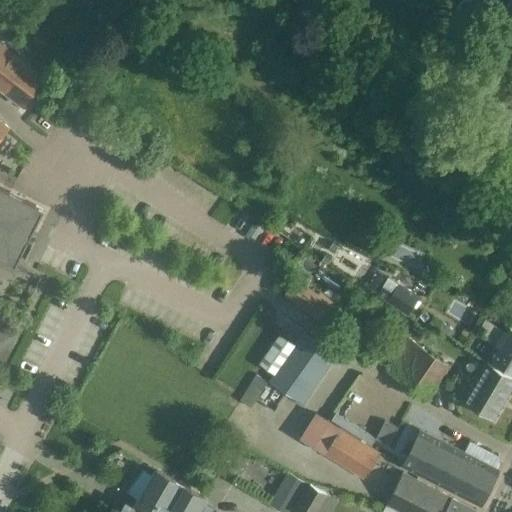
[(0,86),(22,104),(43,77),(14,55),(16,53),(12,50),(10,52),(0,44),(0,86)]
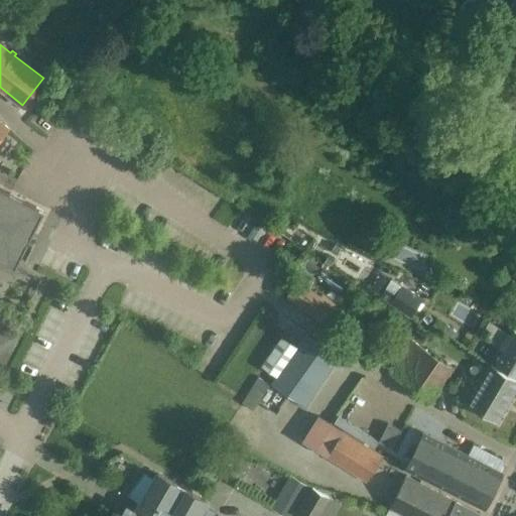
[(0,140),(9,129),(0,120),(0,140)]
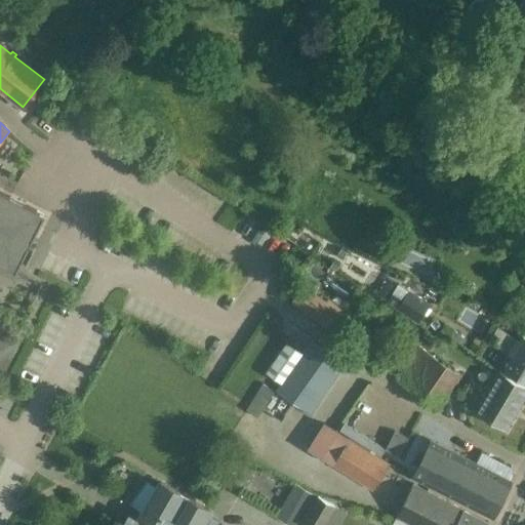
[(0,265),(15,273),(19,264),(26,267),(36,245),(31,243),(45,214),(0,192),(0,265)]
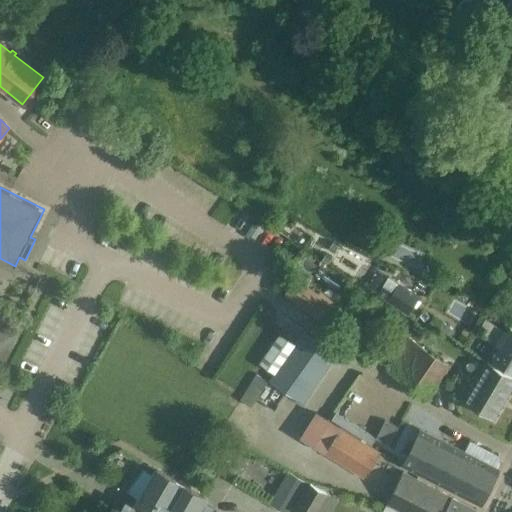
[(377,295),(407,314),(419,296),(389,276),(377,295)]
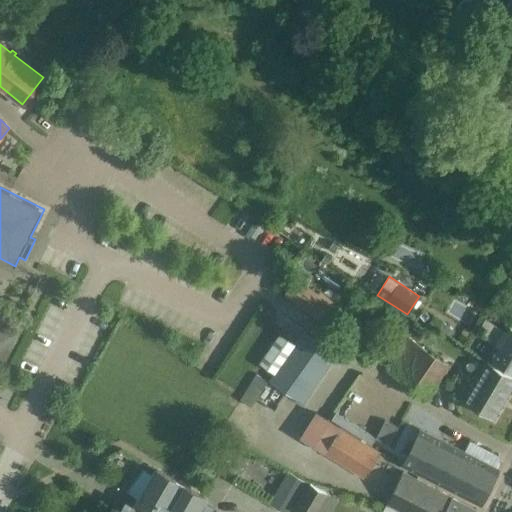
[(330,327),(341,310),(331,303),(333,301),(320,292),(319,294),(295,278),(284,294),(330,327)]
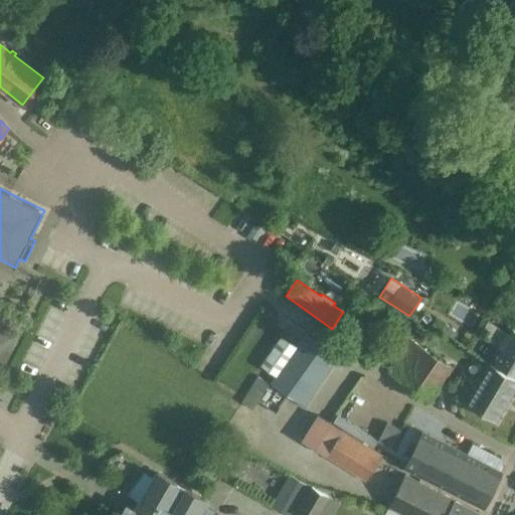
[(449,336),(458,324),(442,313),(433,326),(449,336)]
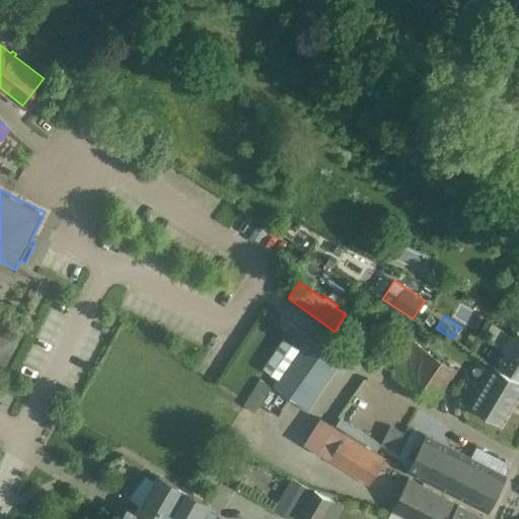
[(307,409),(338,366),(324,357),(330,349),(293,323),(263,367),(279,378),(274,385),(307,409)]
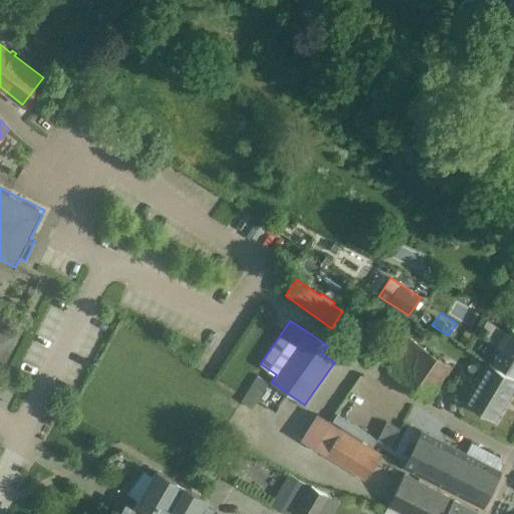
[(499,345),(491,359),(513,372),(513,328),(510,326),(506,333),(504,332),(505,330),(488,320),(480,333),(499,345)]
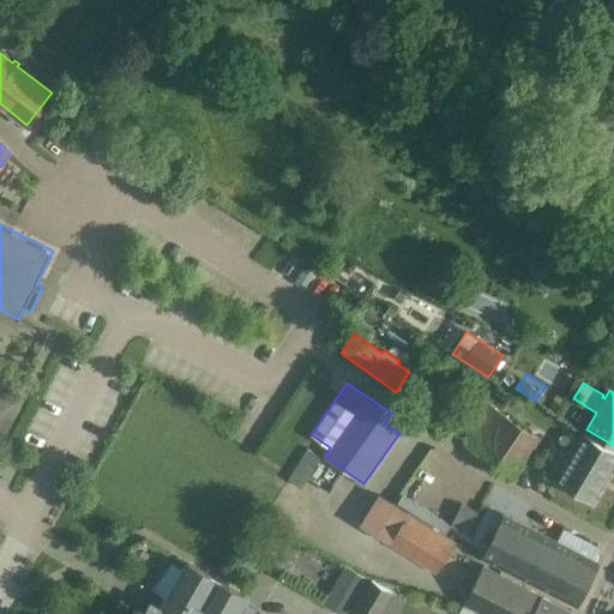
[(489,404),(462,443),(511,477),(539,440),(489,404)]
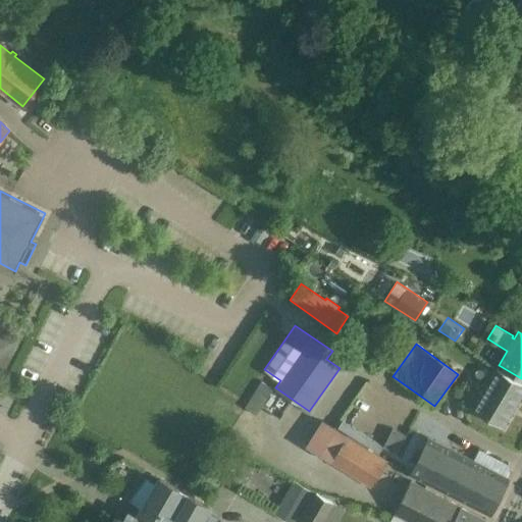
[(504,427),(521,396),(521,383),(497,368),(472,409),(504,427)]
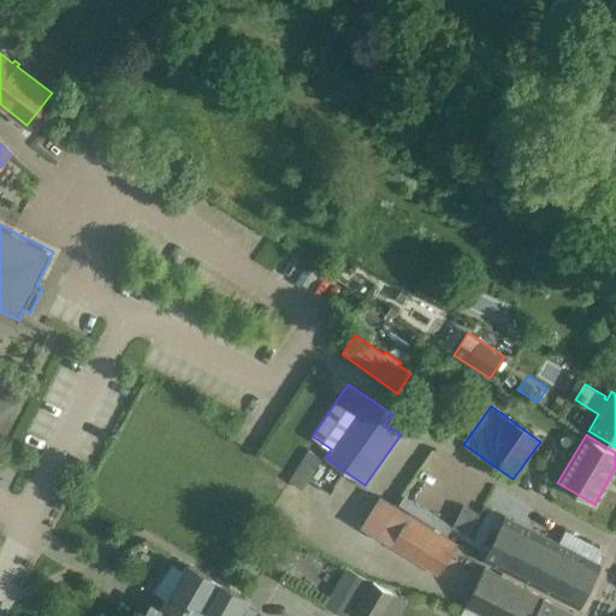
[(300,490),(313,471),(302,463),(289,481),(300,490)]
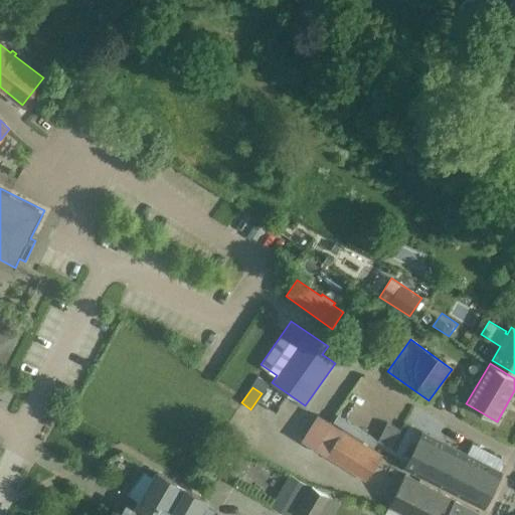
[(317,413),(301,439),(366,481),(382,456),(317,413)]
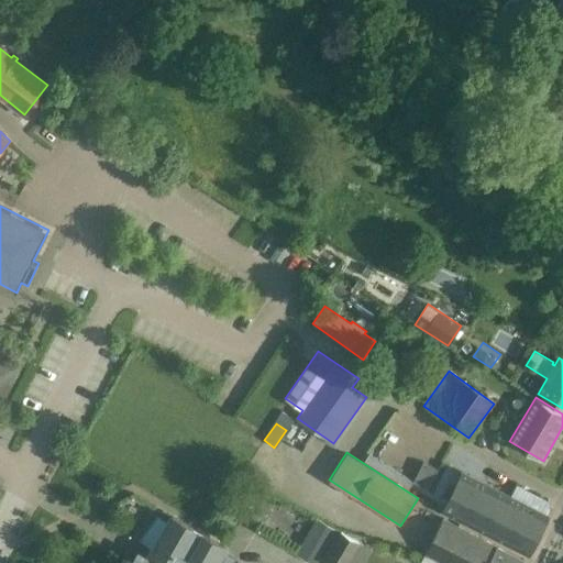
[(375,467),(379,460),(368,453),(363,461),(375,467)]
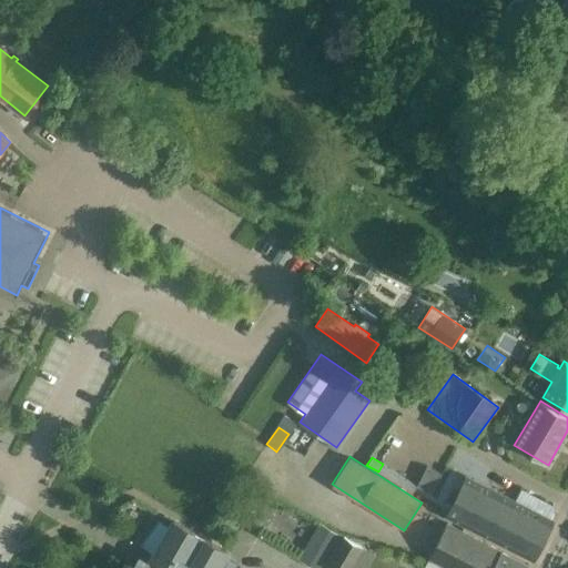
[(383,464),(378,472),(389,479),(394,472),(383,464)]
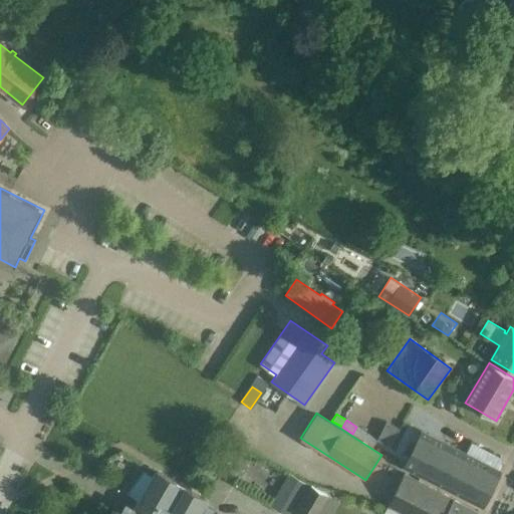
[(362,440),(367,433),(356,427),(352,434),(362,440)]
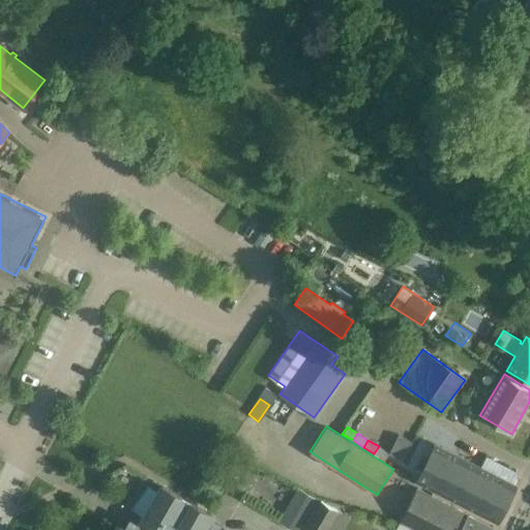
[(436,444),(417,480),(498,522),(517,486),(436,444)]
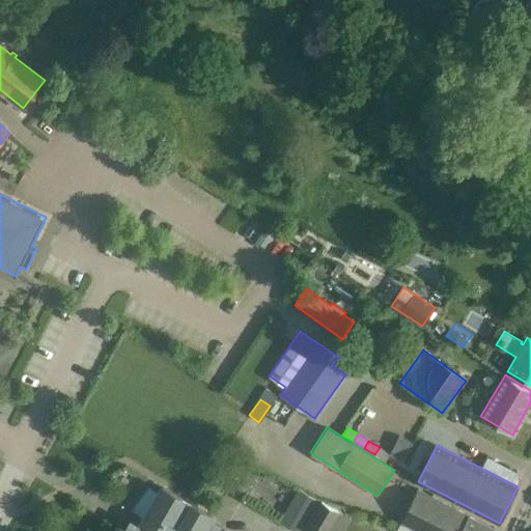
[(380,447),(374,454),(385,462),(390,454),(380,447)]
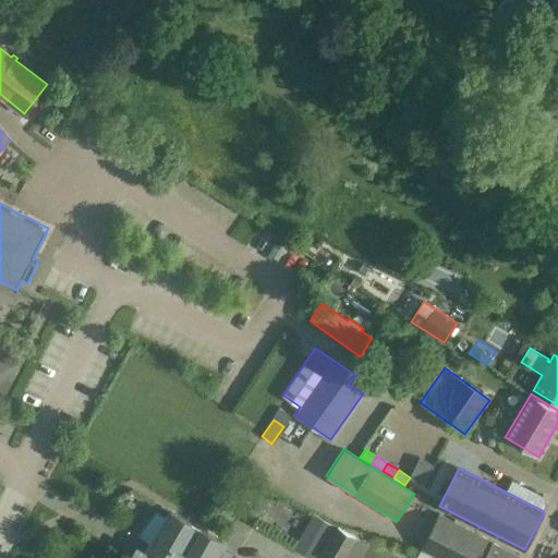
[(214,557),(223,543),(171,511),(167,519),(156,512),(140,534),(152,544),(143,557),(133,557),(125,553),(122,557),(237,557),(235,557),(234,557),(214,557)]
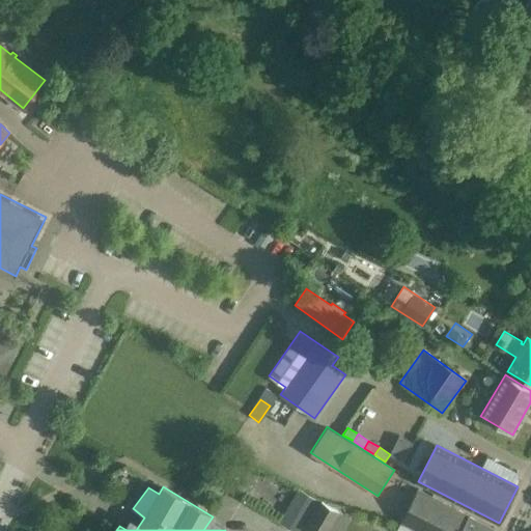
[(418,488),(401,523),(417,530),(493,530),(495,528),(418,488)]
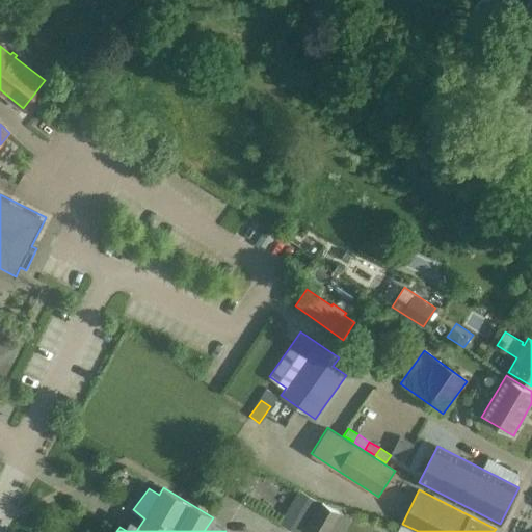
[(295,531),(298,531),(318,500),(302,490),(283,525),(295,531)]
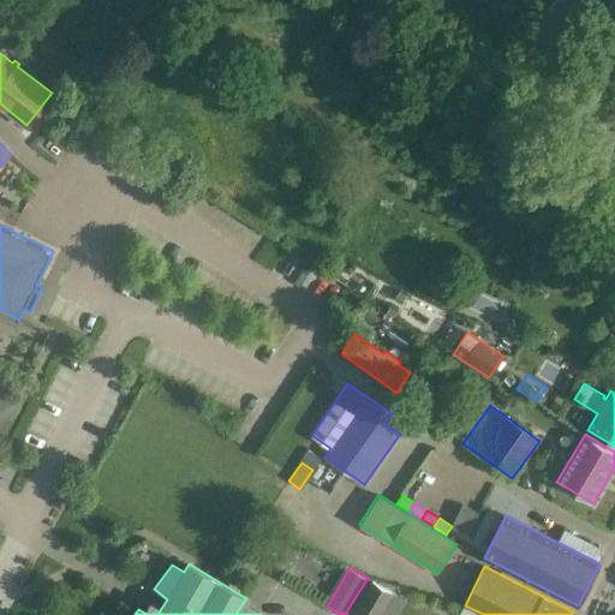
[(356,609),(366,614),(378,614),(393,590),(371,579),(356,609)]
